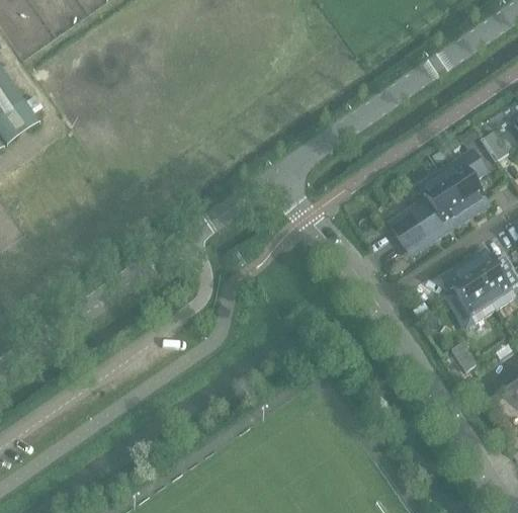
[(0,63),(0,134),(7,144),(40,120),(0,63)]
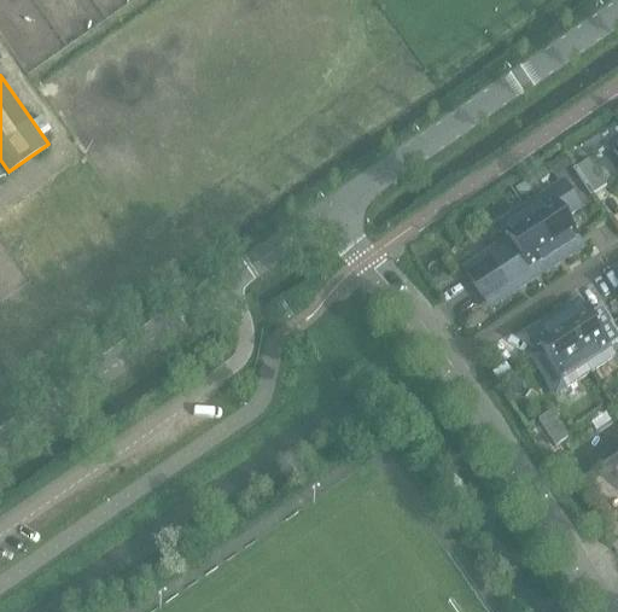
[(570,163),(563,151),(547,161),(554,173),(570,163)]
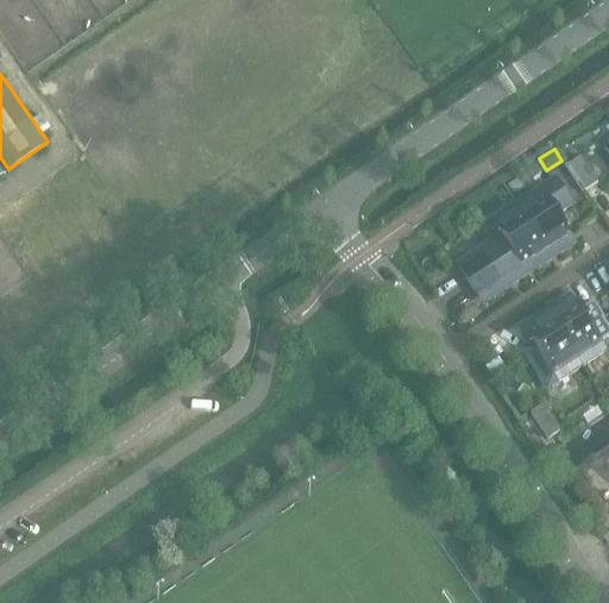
[(597,180),(581,154),(569,162),(585,187),(597,180)]
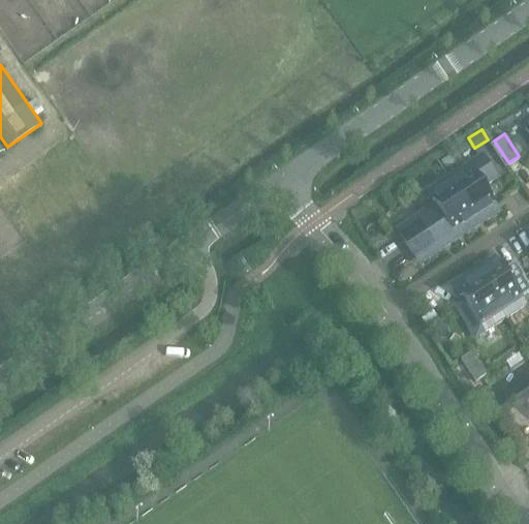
[(484,184),(498,175),(490,162),(489,162),(481,151),(447,174),(475,216),(485,210),(486,212),(496,205),(495,203),(484,184)]
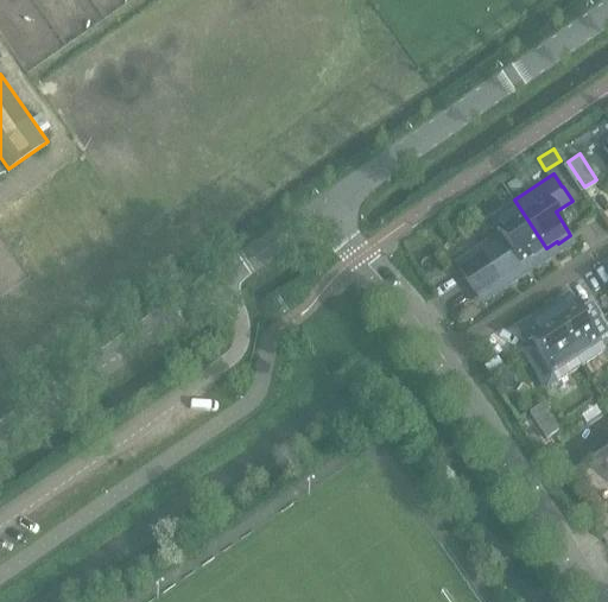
[(548,251),(546,248),(514,200),(491,216),(499,229),(500,230),(455,260),(477,293),(534,257),(536,258),(548,251)]
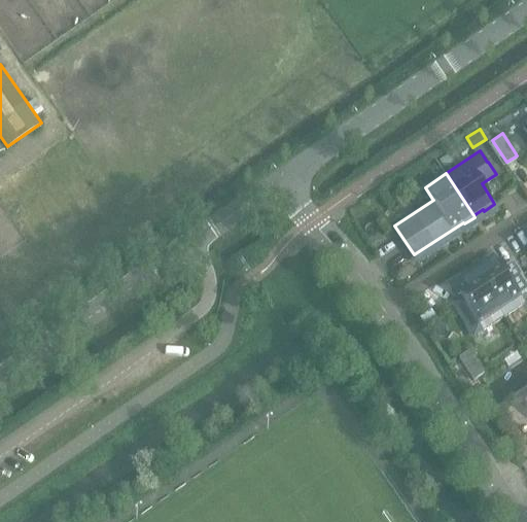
[(472,266),(471,266),(503,314),(524,301),(519,292),(526,286),(526,283),(521,274),(523,273),(513,258),(501,267),(496,258),(477,272),(472,266)]
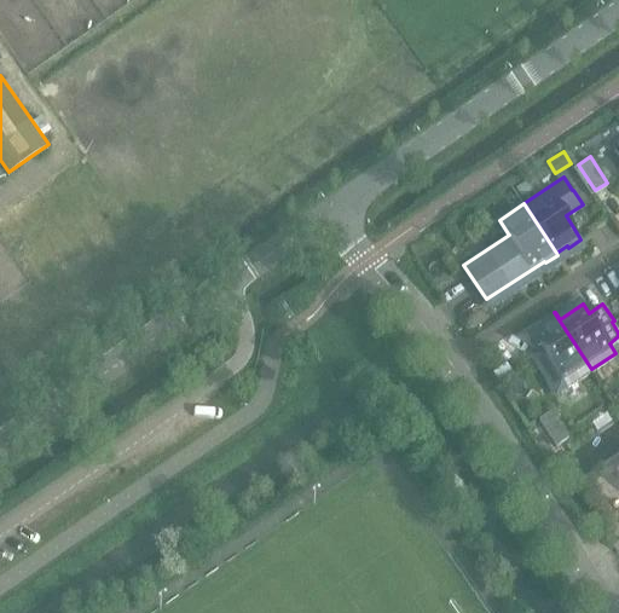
[(542,346),(531,352),(548,376),(557,369),(567,385),(591,369),(554,312),(542,321),(547,328),(534,335),(542,346)]
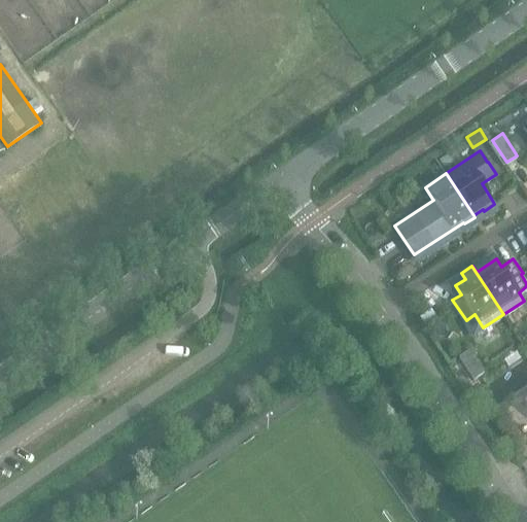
[(514,346),(502,354),(508,363),(521,355),(514,346)]
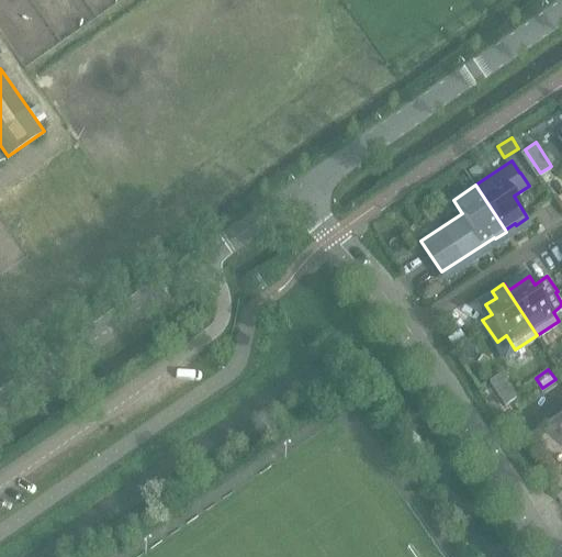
[(516,396),(501,371),(490,379),(505,403),(516,396)]
